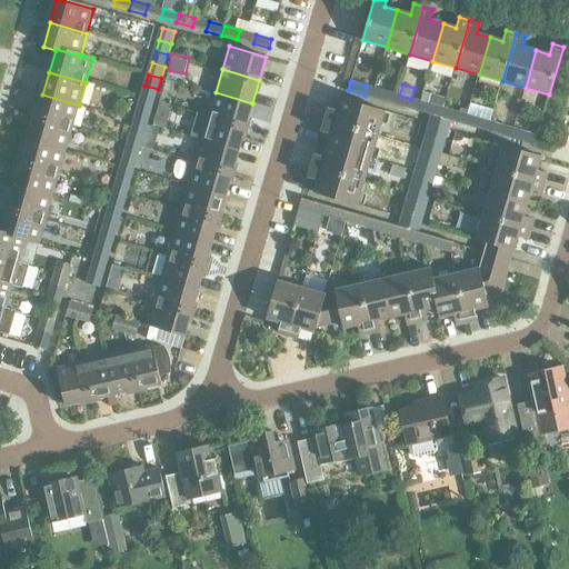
[(155,101),(158,89),(145,86),(141,98),(155,101)]
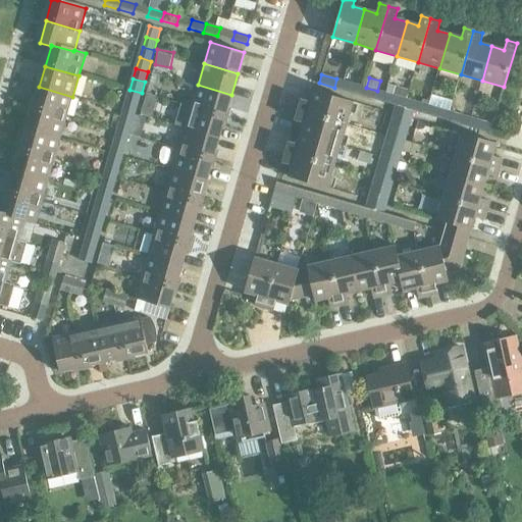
[(362,96),(365,87),(351,83),(348,92),(362,96)]
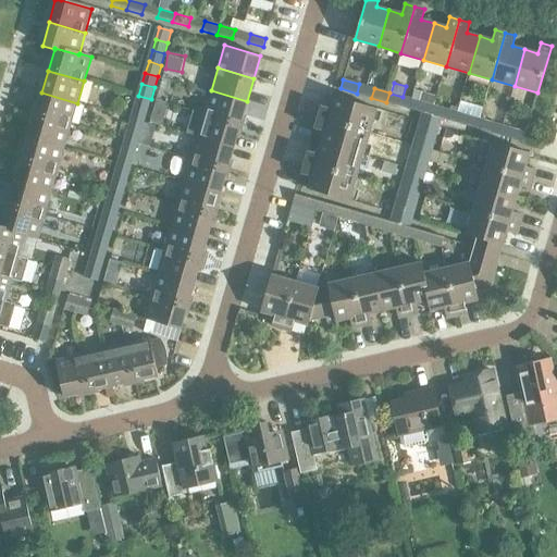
[(240,124),(247,101),(211,90),(205,113),(240,124)]
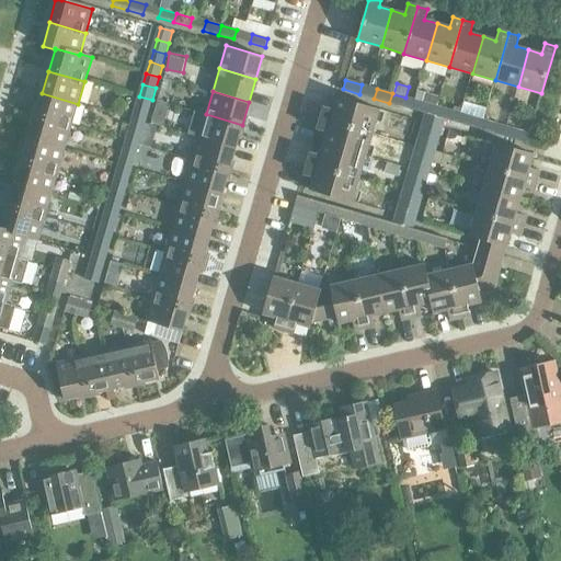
[(78,104),(42,93),(35,116),(71,127),(78,104)]
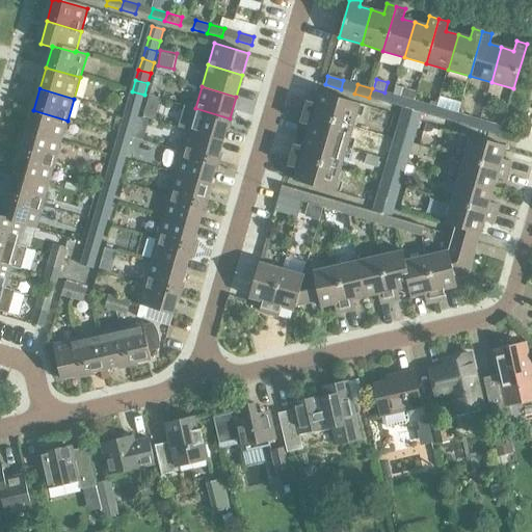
[(373,89),(372,88),(369,98),(383,102),(387,92),(384,92),(373,89)]
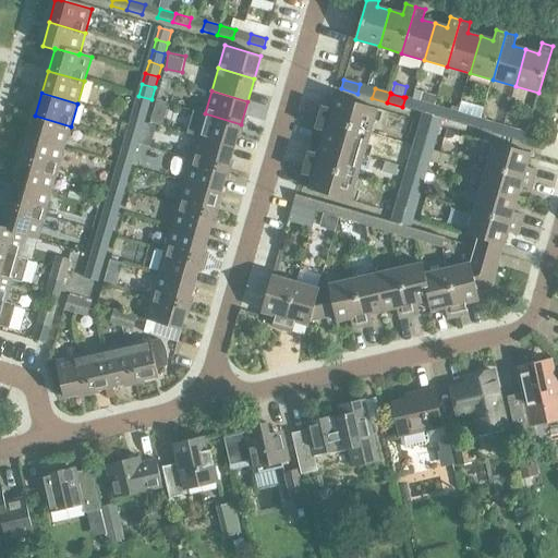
[(148,110),(152,99),(138,96),(135,107),(148,110)]
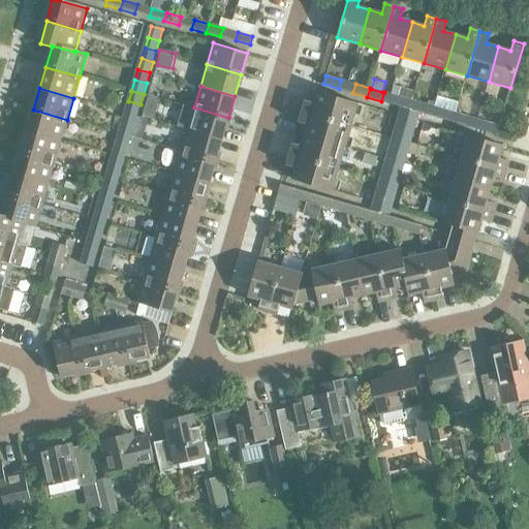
[(145,113),(156,117),(161,96),(150,92),(145,113)]
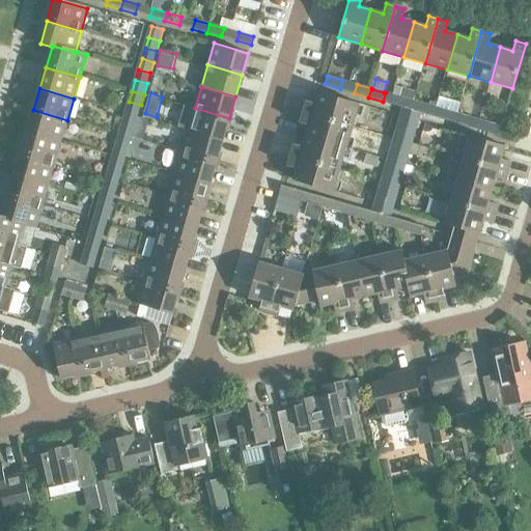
[(359,104),(319,92),(316,104),(306,101),(303,111),(353,126),(359,104)]
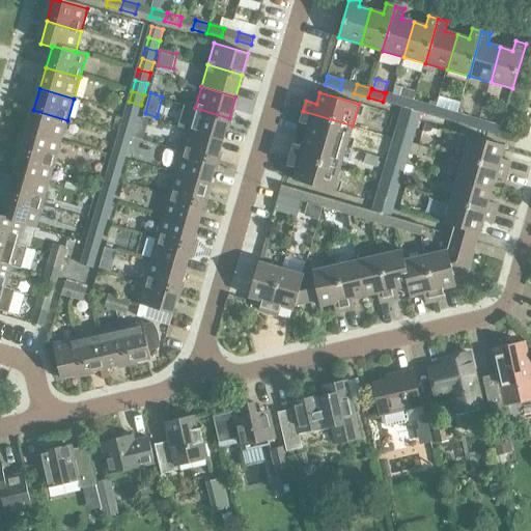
[(412,110),(414,101),(399,96),(397,106),(402,108),(412,110)]
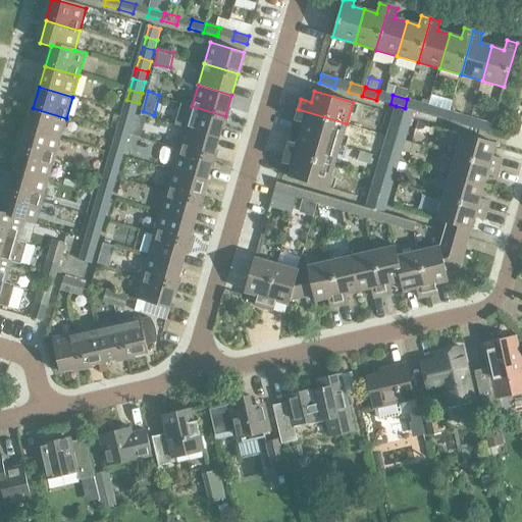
[(421,104),(407,99),(405,108),(413,111),(419,112),(421,104)]
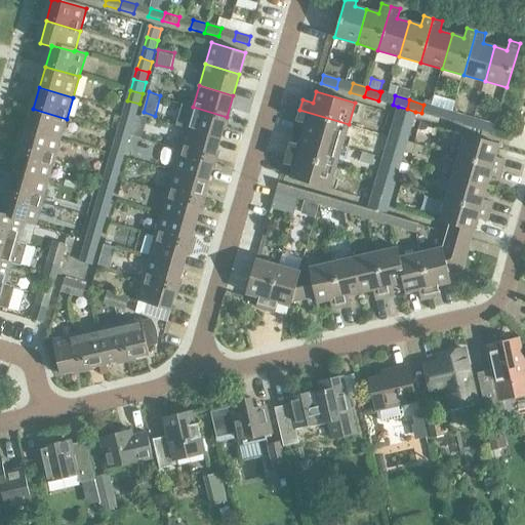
[(136,115),(139,104),(127,101),(124,112),(136,115)]
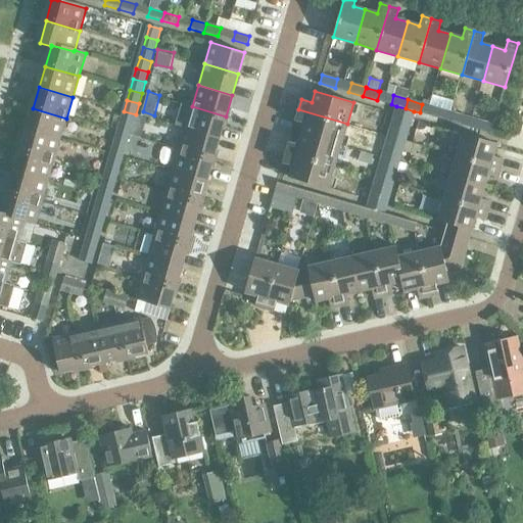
[(226,116),(192,106),(182,103),(176,125),(186,128),(220,138),(226,116)]
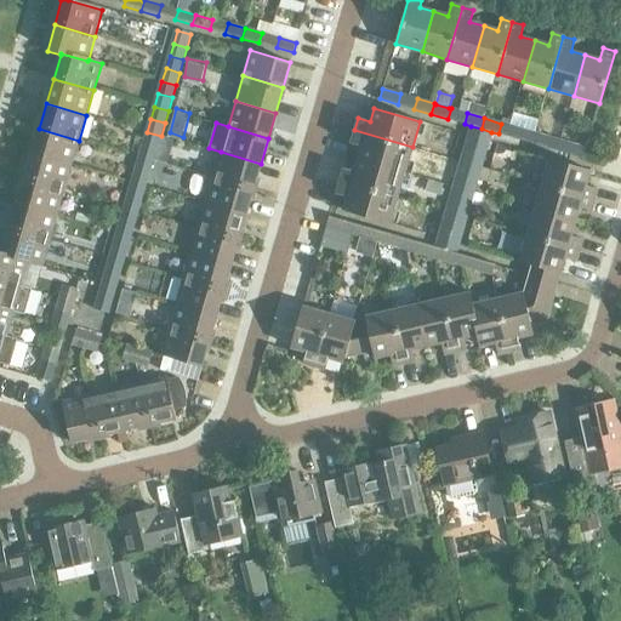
[(491,132),(482,129),(471,126),(467,141),(488,147),(491,132)]
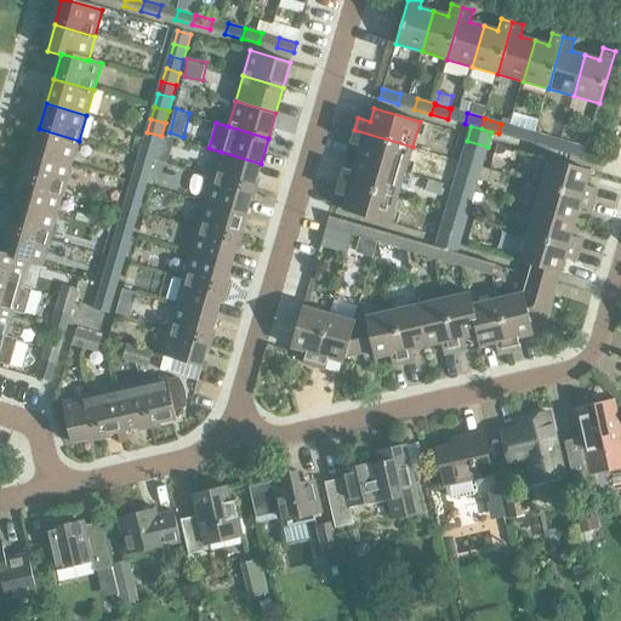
[(79,141),(39,129),(32,154),(72,165),(79,141)]
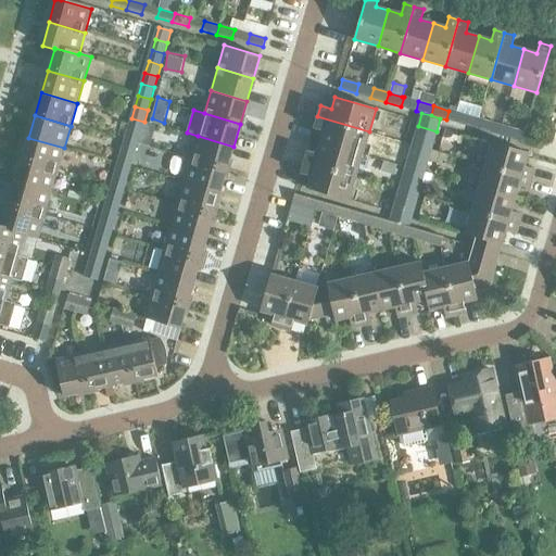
[(477,128),(479,119),(464,115),(462,124),(477,128)]
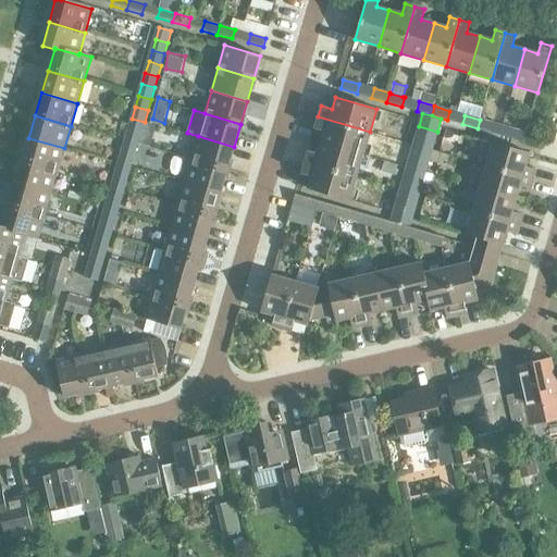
[(370,132),(318,116),(314,128),(325,131),(322,143),(363,155),(370,132)]
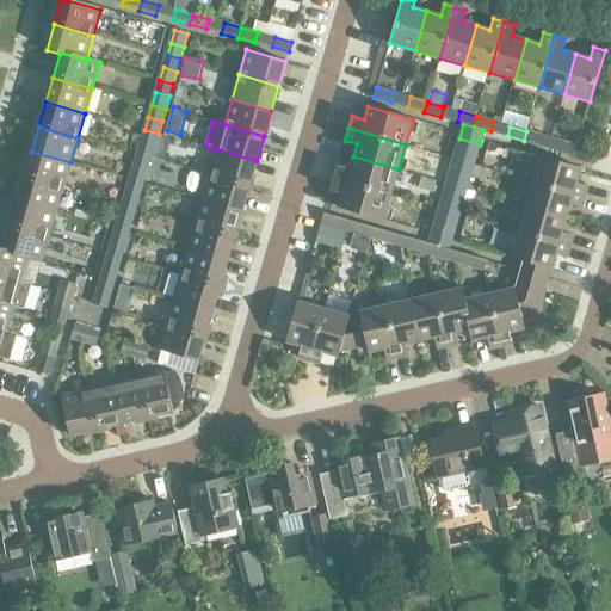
[(155,146),(159,134),(144,130),(141,142),(155,146)]
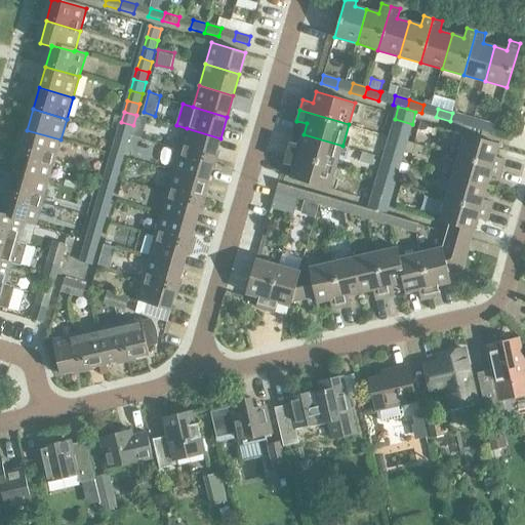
[(467,117),(452,113),(450,121),(465,125),(467,117)]
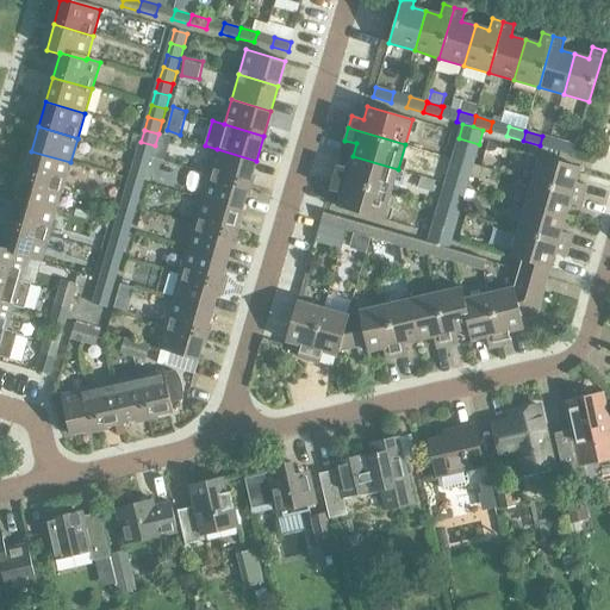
[(474,159),(479,144),(459,138),(454,154),(474,159)]
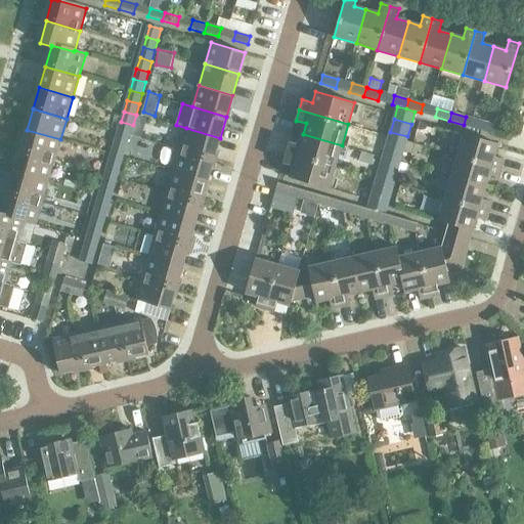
[(492,134),(494,125),(479,121),(477,129),(492,134)]
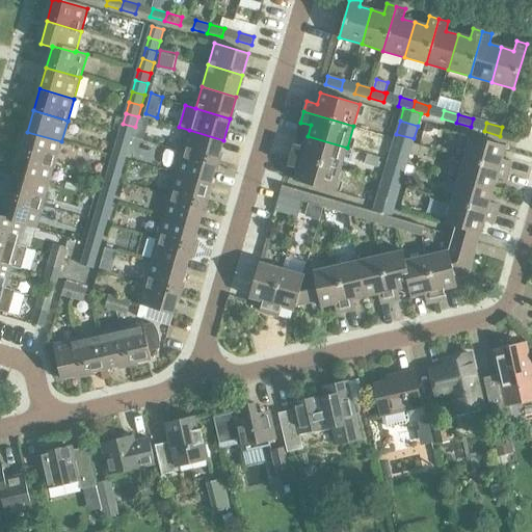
[(132,138),(135,127),(123,124),(120,134),(132,138)]
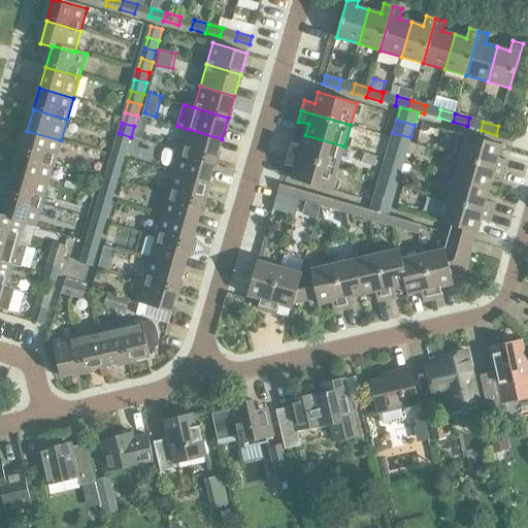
[(216,161),(222,139),(188,129),(182,151),(216,161)]
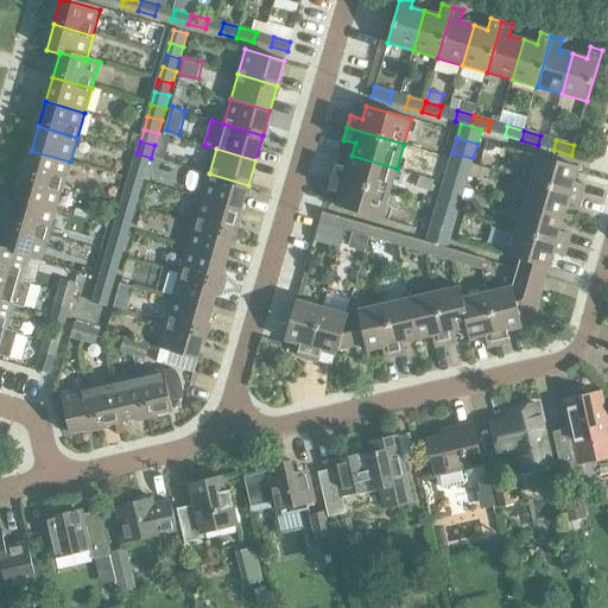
[(70,162),(31,151),(24,175),(63,187),(70,162)]
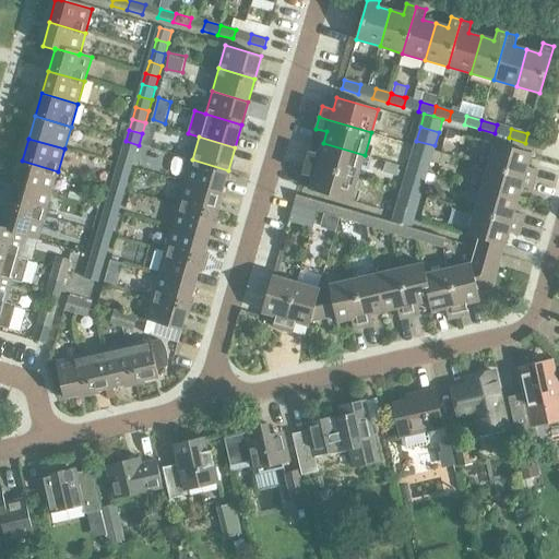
[(135,156),(139,145),(126,141),(122,153),(135,156)]
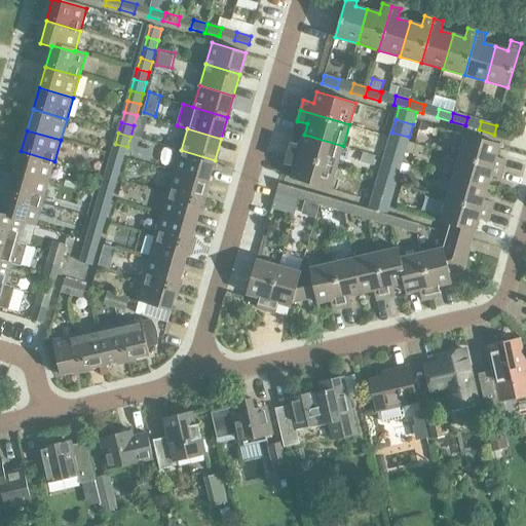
[(405,150),(409,137),(391,133),(387,145),(405,150)]
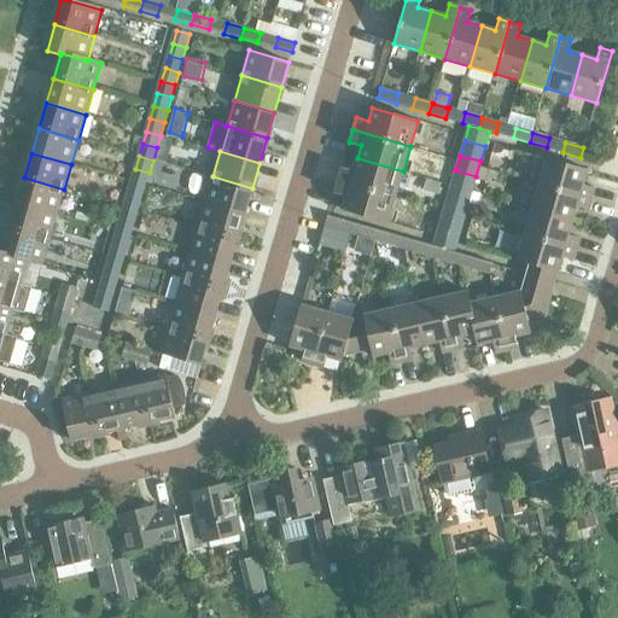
[(208,172),(164,157),(158,176),(202,191),(208,172)]
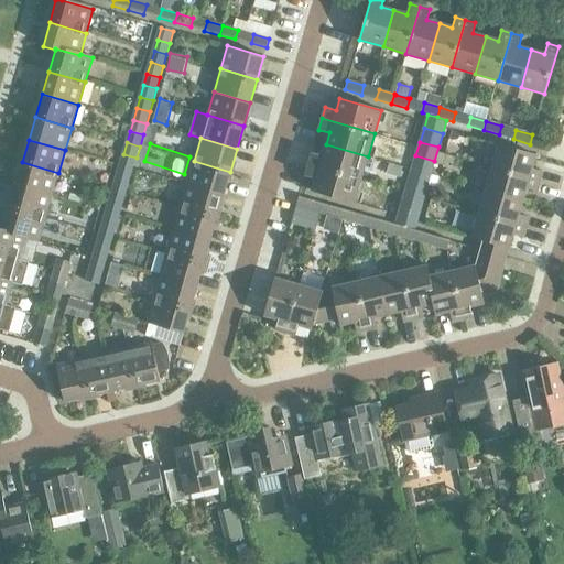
[(368,156),(326,144),(323,155),(312,152),(308,164),(361,180),(368,156)]
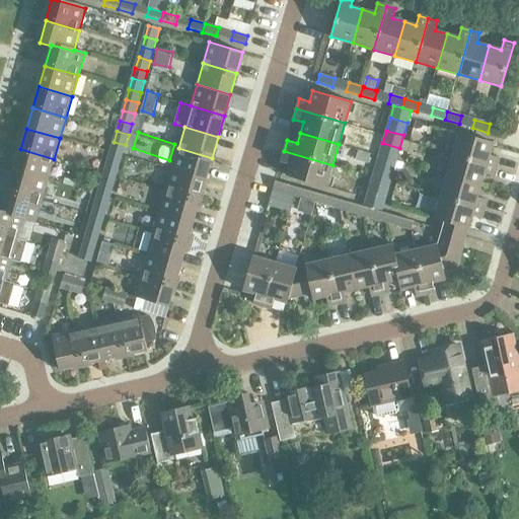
[(490,155),(493,142),(459,133),(453,154),(497,167),(499,158),(490,155)]
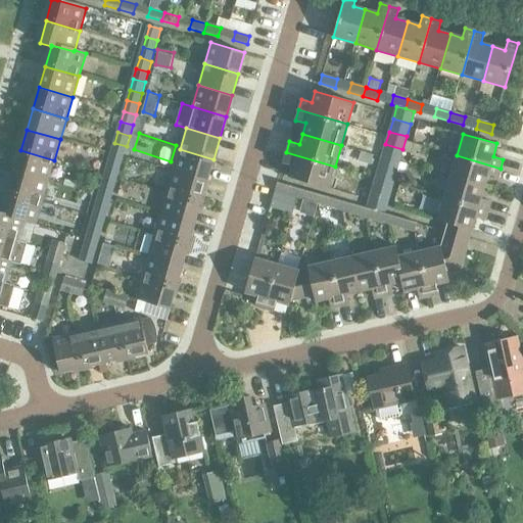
[(123,157),(127,146),(114,143),(111,153),(123,157)]
